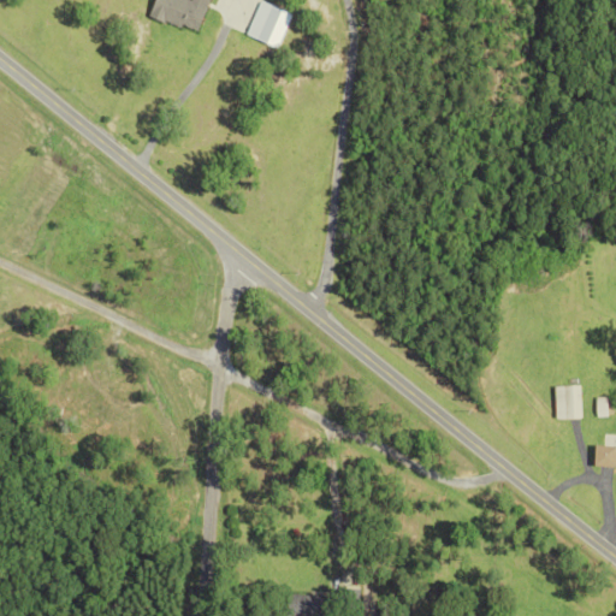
[(154,0),(149,15),(197,34),(209,0),(154,0)]
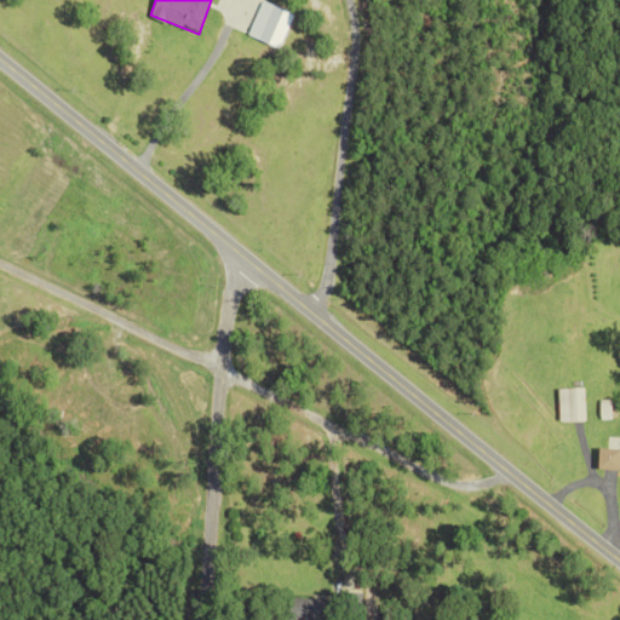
[(248,33),(259,0),(225,0),(219,23),(248,33)]
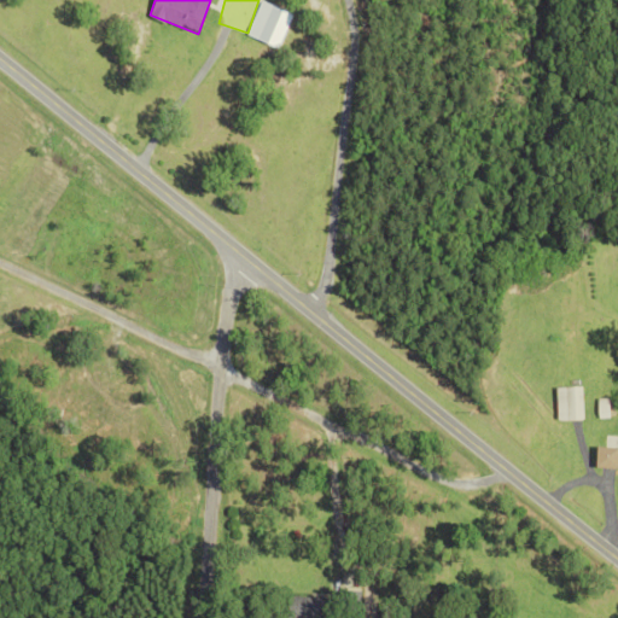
[(248,35),(279,48),(292,15),(261,1),(248,35)]
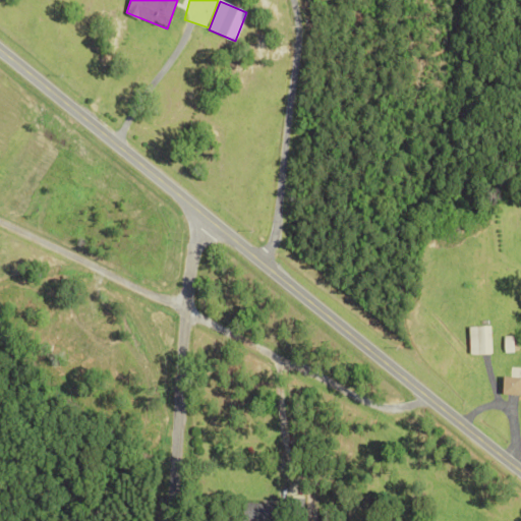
[(469,353),(491,353),(491,325),(469,326),(469,353)]
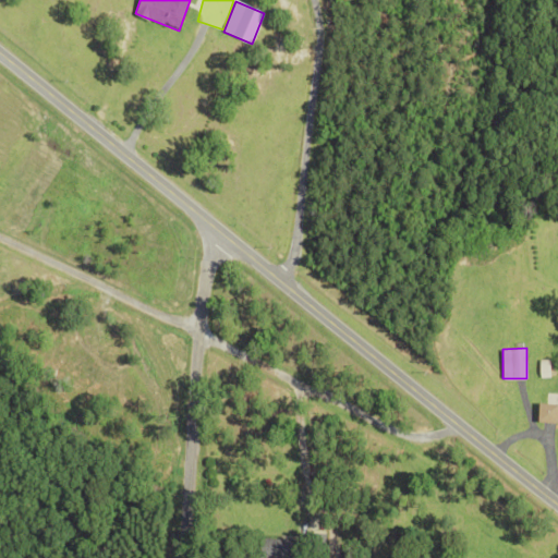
[(557,421),(557,402),(540,402),(538,421),(557,421)]
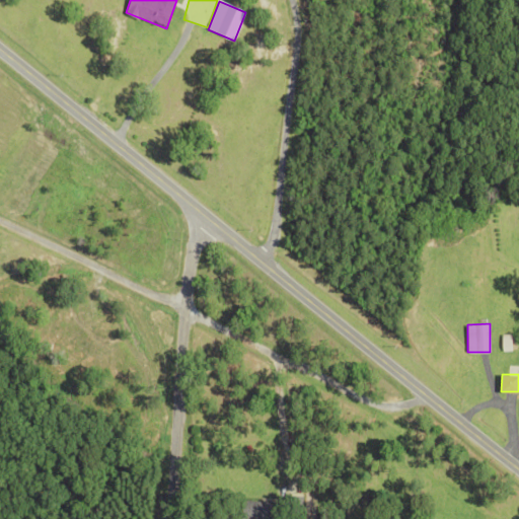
All buildings are outlined.
